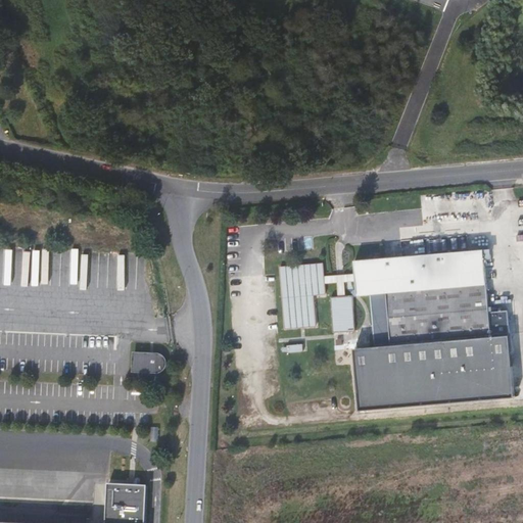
[(486,256),(485,249),(450,252),(355,260),(357,274),(357,280),(358,294),(371,293),(375,343),(510,333),(508,310),(489,312),(486,256)]
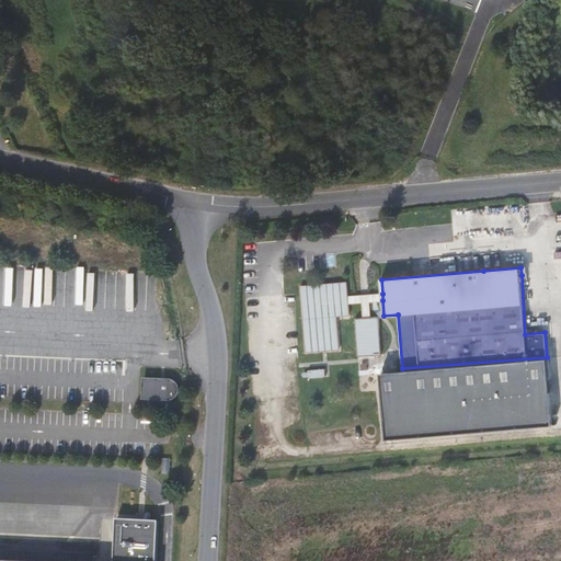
[(348,316),(345,283),(300,286),(306,352),(339,350),(336,317),(348,316)]
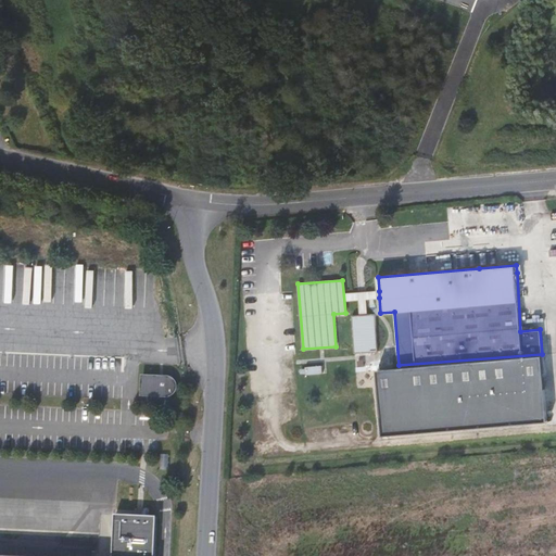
[(358,292),(361,315),(367,314),(366,299),(379,298),(379,291),(358,292)]
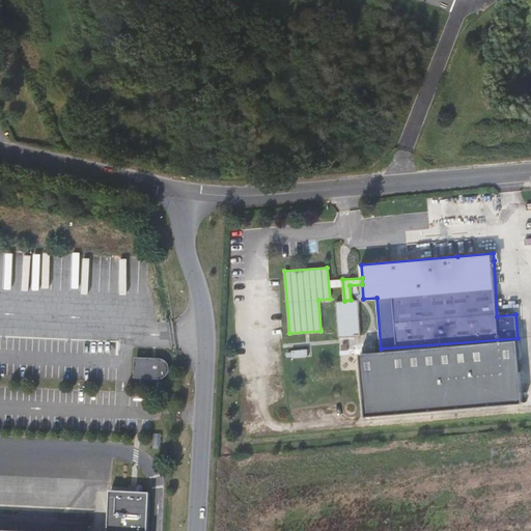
[(351,300),(344,301),(336,302),(339,338),(360,336),(358,300),(351,300)]
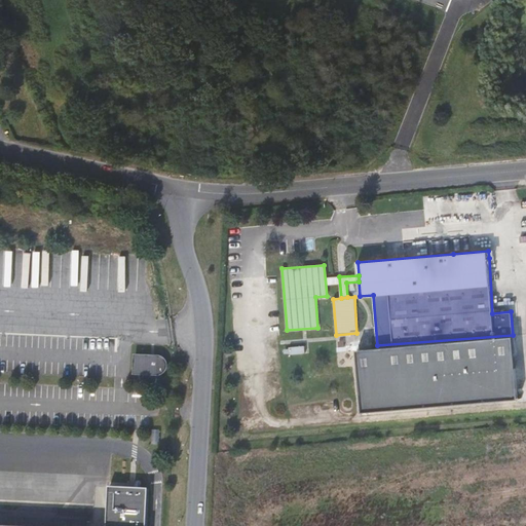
[(134,373),(157,374),(159,374),(160,374),(162,373),(164,372),(165,370),(166,369),(166,367),(166,365),(166,364),(166,362),(165,360),(164,359),(162,358),(160,357),(158,355),(135,354),(134,373)]
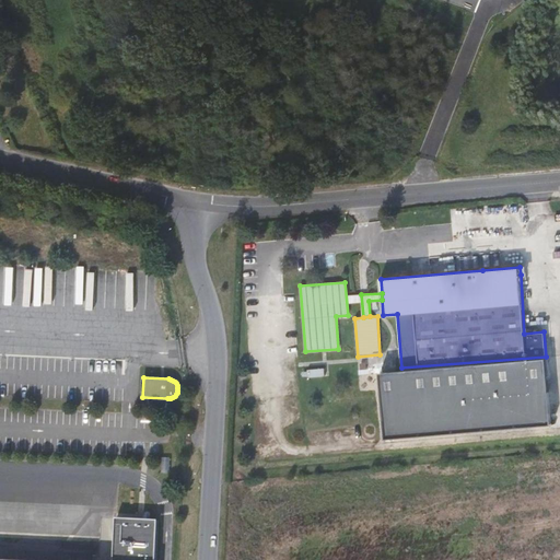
[(155,559),(159,521),(116,520),(114,559),(155,559)]
